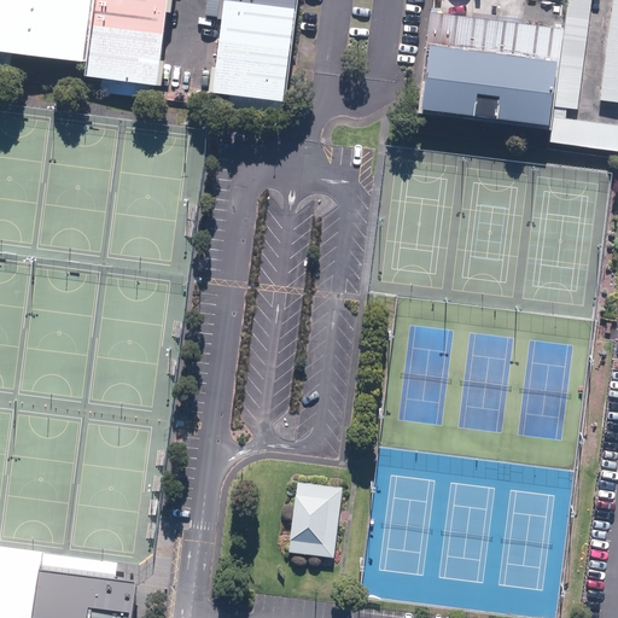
[(95,0),(0,0),(0,51),(88,64),(95,0)]
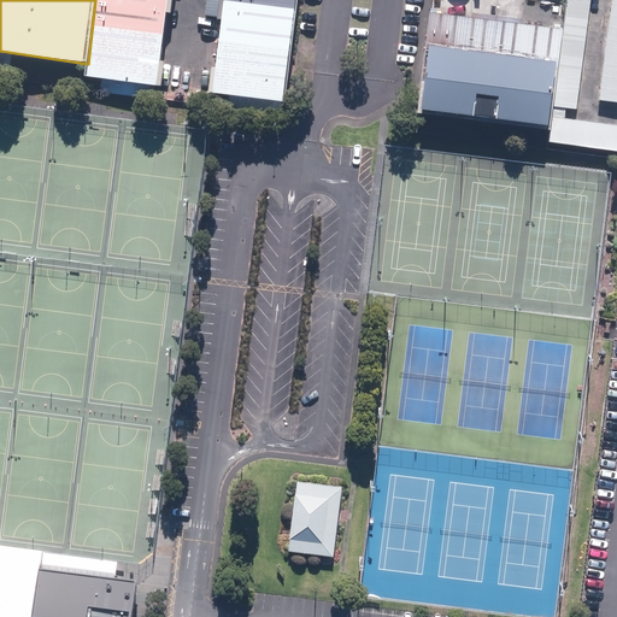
[(168,0),(95,0),(88,64),(86,77),(158,87),(168,0)]
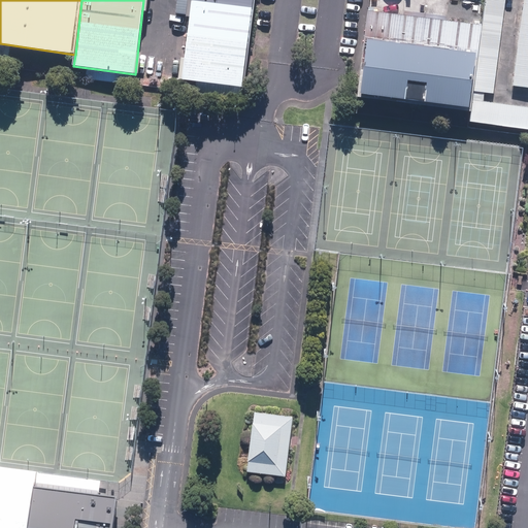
[(255,0),(193,0),(183,79),(243,88),(255,0)]
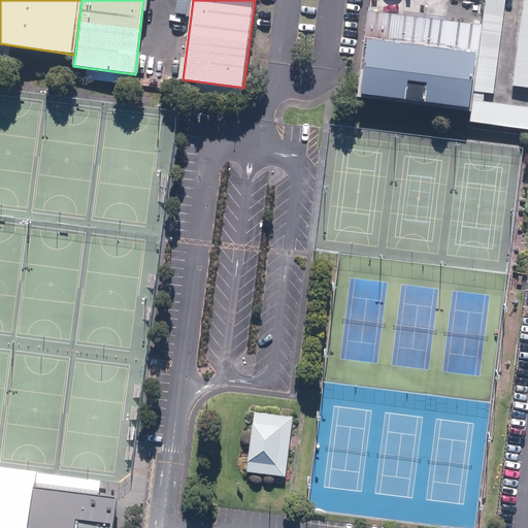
[(504,0),(484,0),(482,26),(472,91),(493,94),(504,0)]
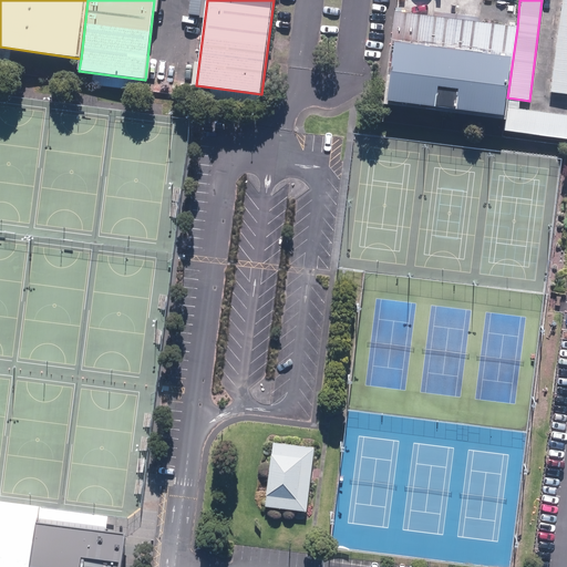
[(566,0),(562,0),(550,92),(566,93),(566,0)]
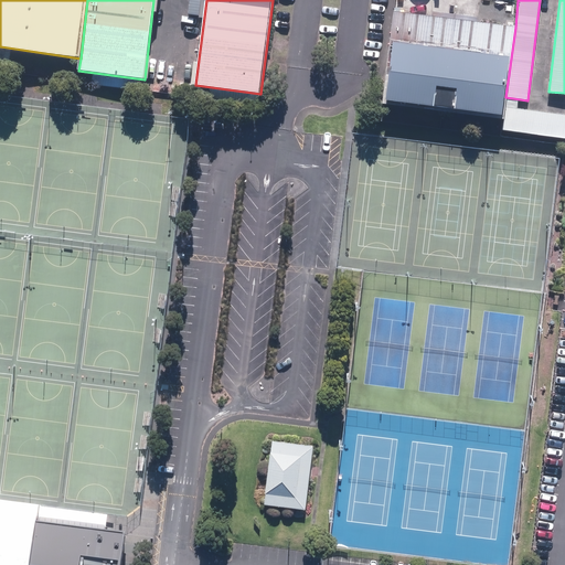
[(515,28),(396,12),(384,102),(502,117),(503,108),(505,97),(515,28)]
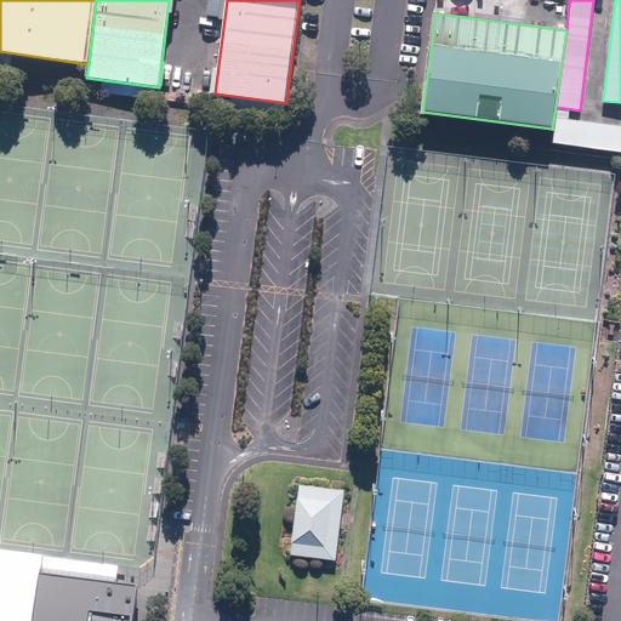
[(620,152),(620,125),(554,118),(552,143),(620,152)]
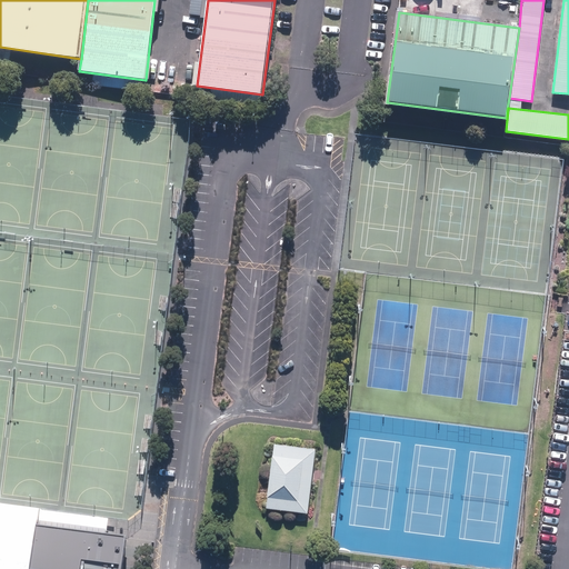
[(316,449),(275,443),(267,508),(308,513),(311,479),(312,473),(312,469),(316,449)]
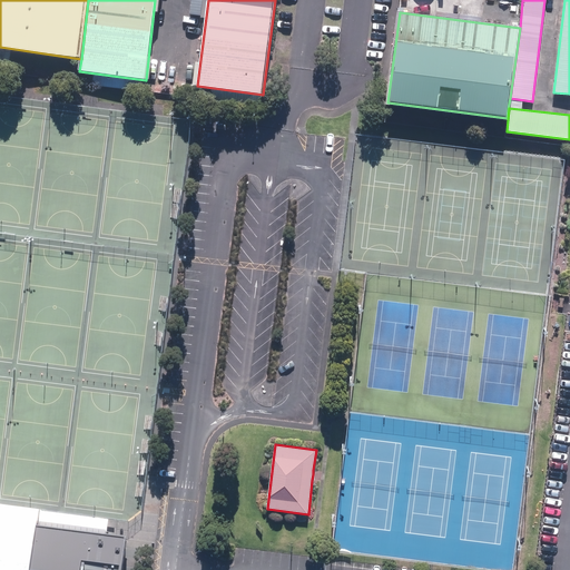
[(108,519),(0,504),(0,569),(121,569),(126,536),(112,534),(106,533),(108,519)]
